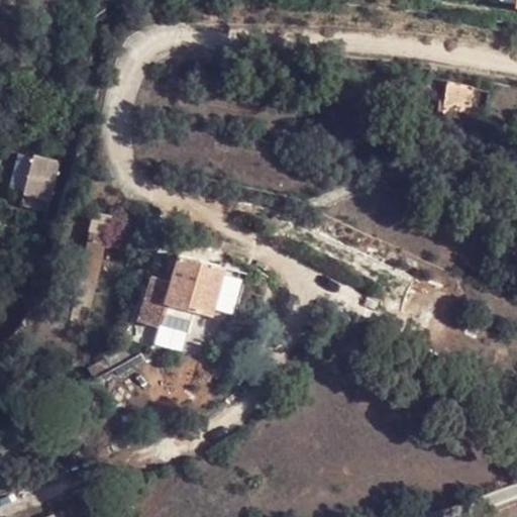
[(477,87),(450,81),(444,105),(471,110),(477,87)]
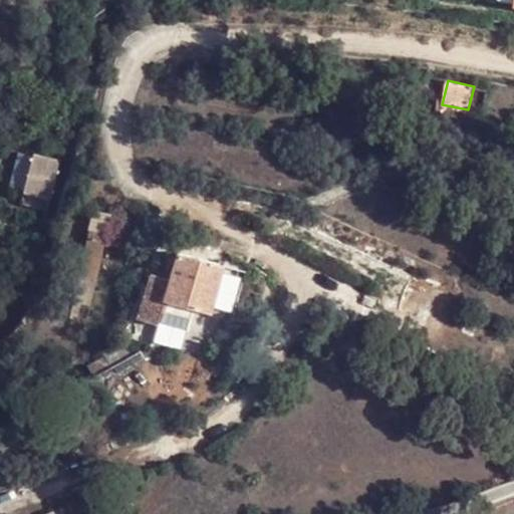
[(52,195),(59,170),(38,166),(32,190),(52,195)]
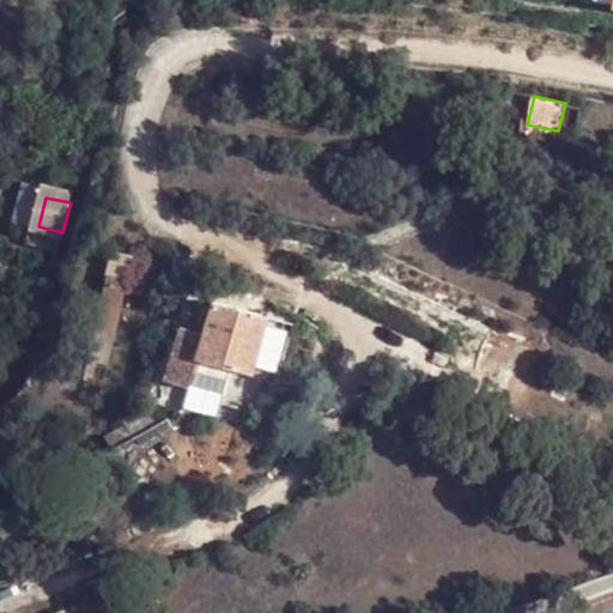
[(99,310),(121,315),(128,285),(107,279),(99,310)]
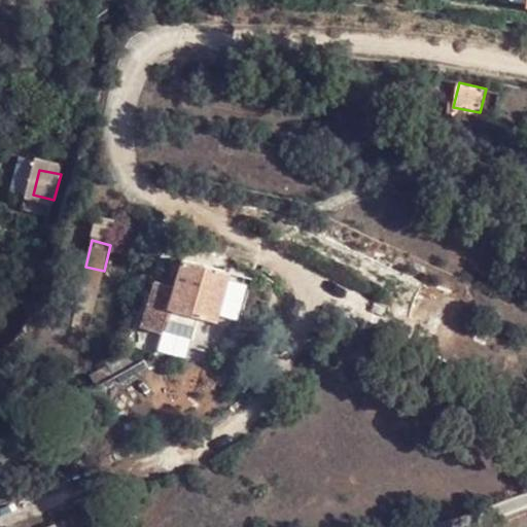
[(183,261),(175,290),(168,312),(169,312),(215,325),(229,274),(183,261)]
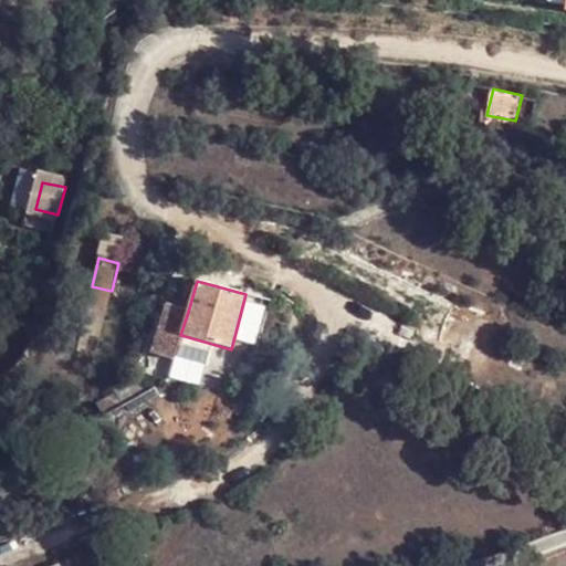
[(80,283),(72,322),(91,326),(104,329),(112,291),(92,286),(80,283)]
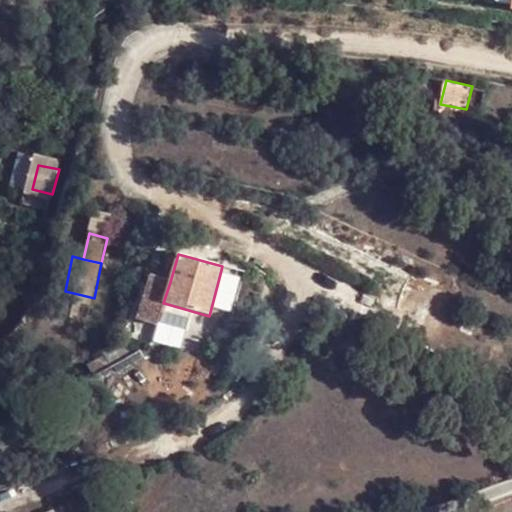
[(163,303),(170,282),(151,276),(138,320),(158,326),(164,303),(163,303)]
